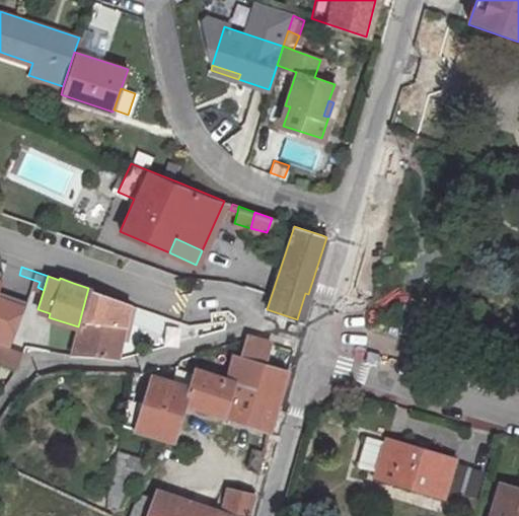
[(88,288),(78,326),(71,352),(116,356),(123,325),(126,325),(131,303),(88,288)]
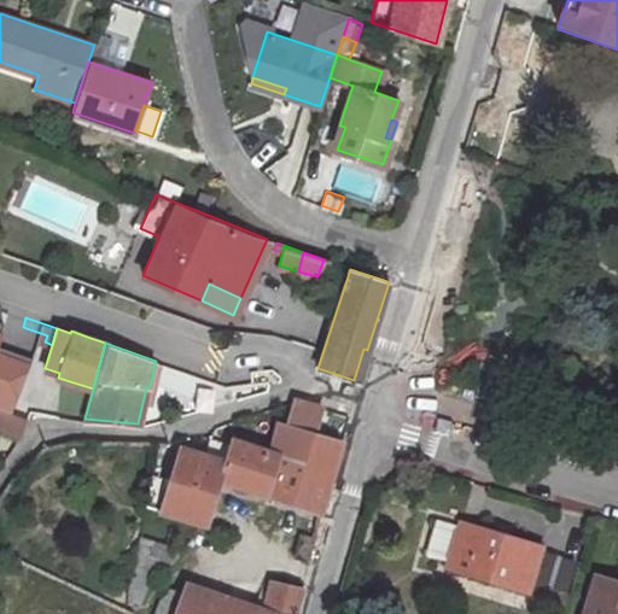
[(30,356),(0,345),(0,352),(28,363),(30,356)]
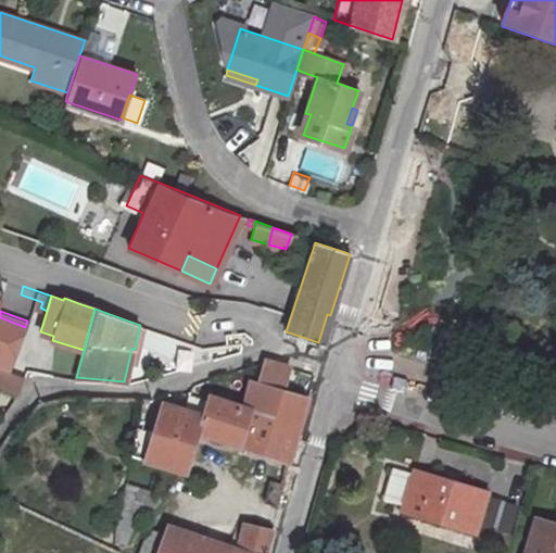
[(0,367),(9,371),(25,327),(0,317),(0,367)]
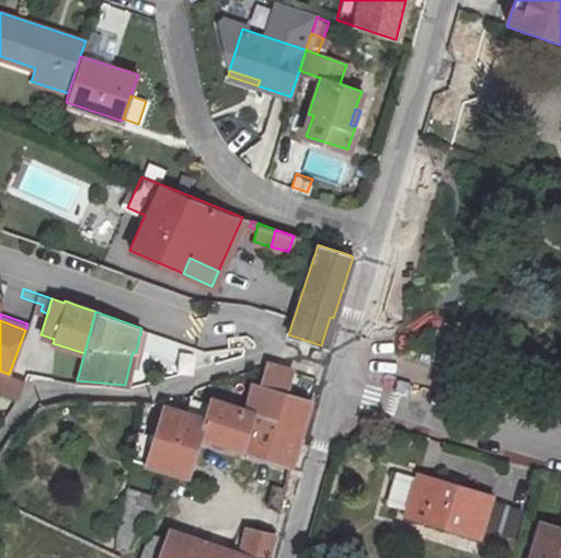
[(226,352),(225,345),(212,348),(213,355),(226,352)]
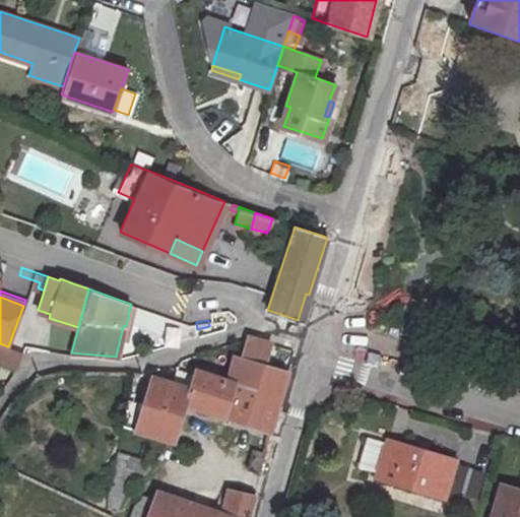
[(248,335),(240,358),(262,364),(265,357),(267,347),(269,341),(248,335)]
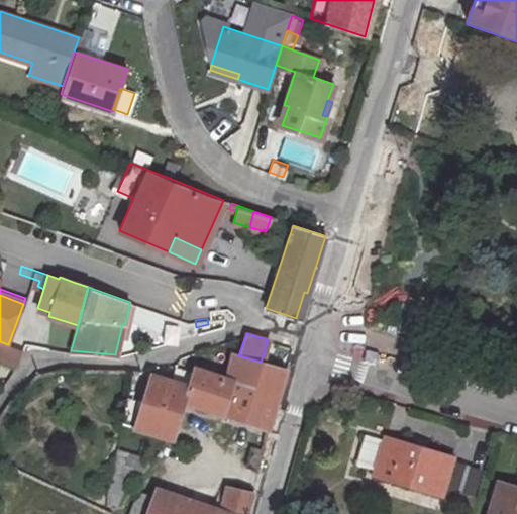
[(0,355),(15,362),(20,349),(8,344),(0,341),(0,355)]
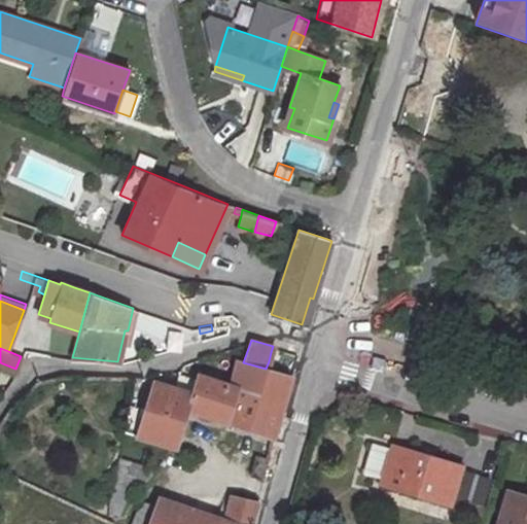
[(271,352),(269,361),(276,363),(278,354),(271,352)]
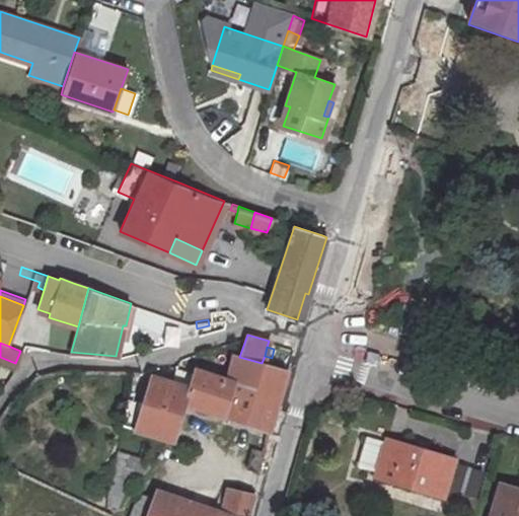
[(142,401),(140,408),(134,427),(172,438),(184,401),(267,430),(270,421),(285,370),(262,363),(239,357),(231,355),(225,375),(195,366),(188,384),(150,373),(142,401)]
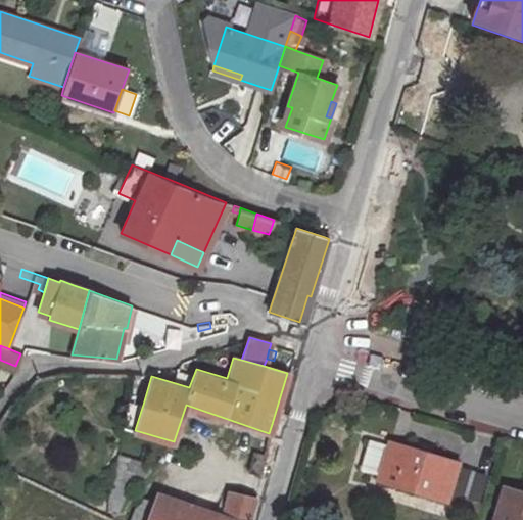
[(128,407),(141,411),(143,405),(130,400),(128,407)]
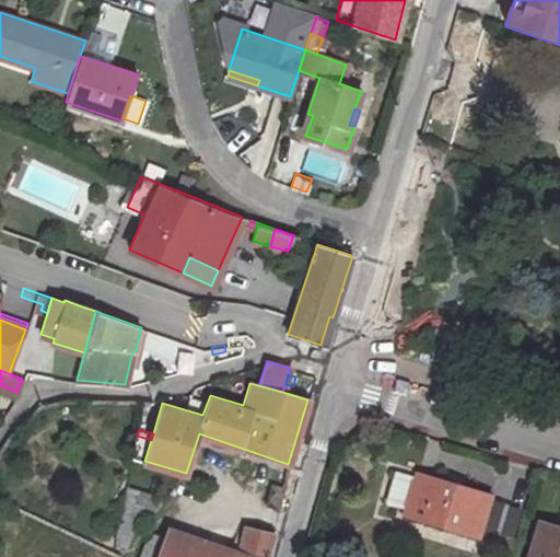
[(144,461),(151,440),(137,436),(131,455),(132,456),(144,461)]
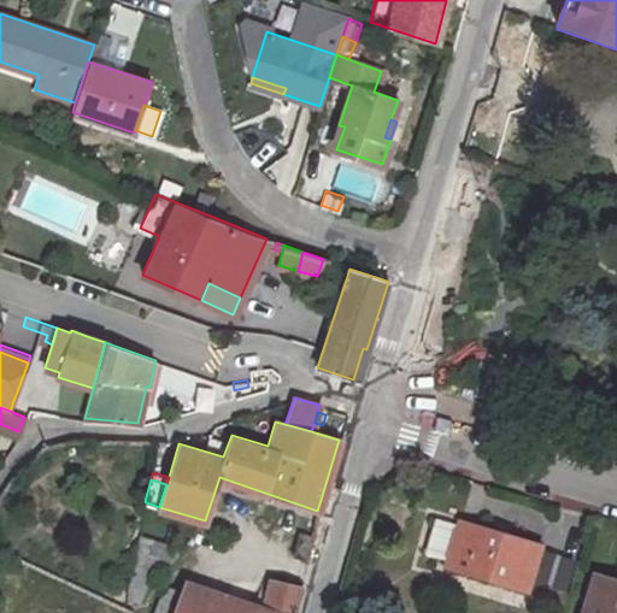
[(539,544),(458,519),(456,525),(434,519),(425,548),(447,555),(445,564),(526,588),(539,544)]
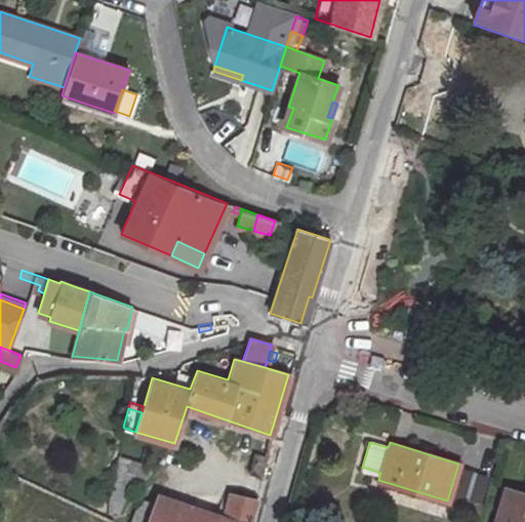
[(267,457),(268,453),(255,449),(249,471),(261,474),(267,457)]
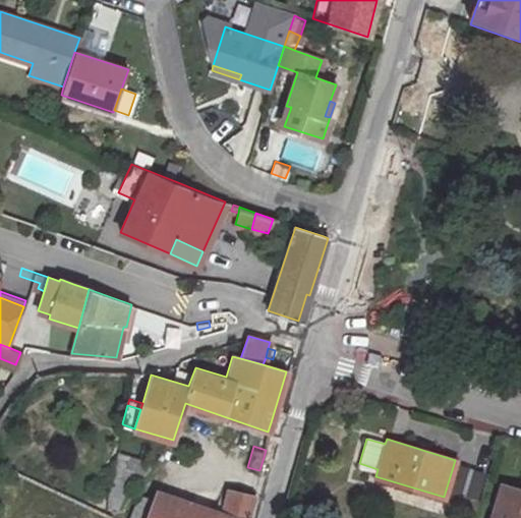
[(117,450),(105,503),(117,508),(132,472),(139,474),(145,458),(117,450)]
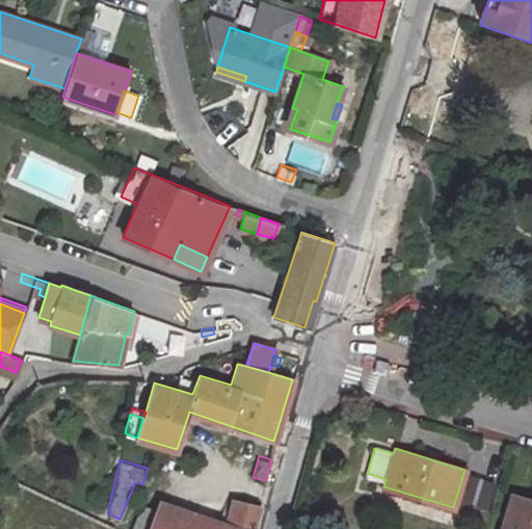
[(487,507),(496,482),(479,477),(471,501),(487,507)]
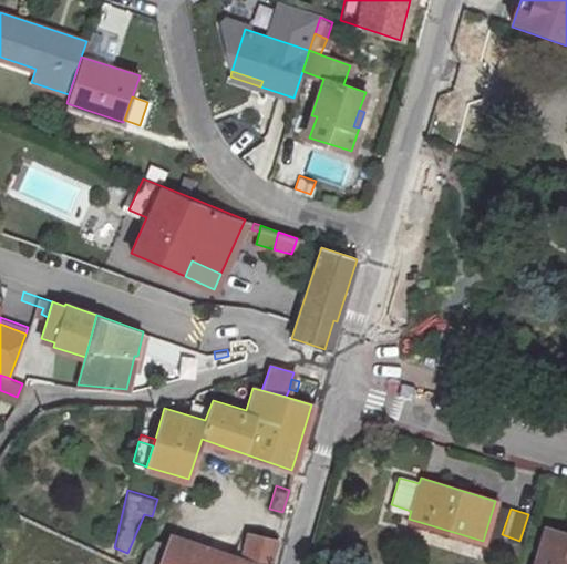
[(566,563),(566,532),(546,527),(534,563),(566,563)]
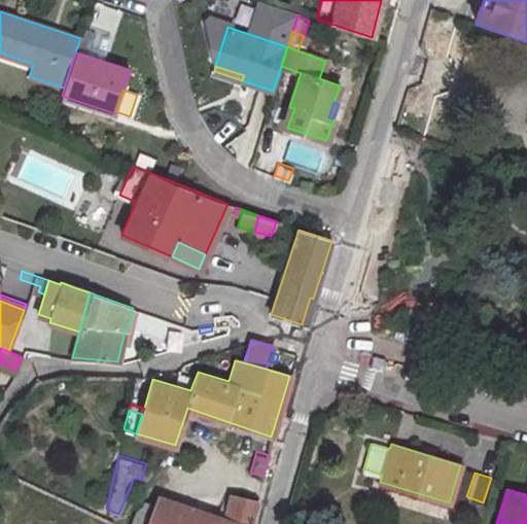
[(226,493),(219,518),(238,523),(249,523),(256,501),(226,493)]
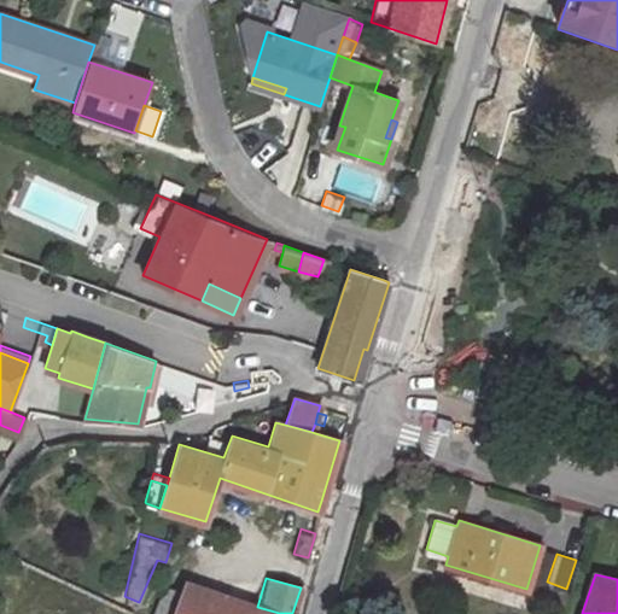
[(279,613),(257,607),(186,582),(184,590),(174,613),(279,613)]
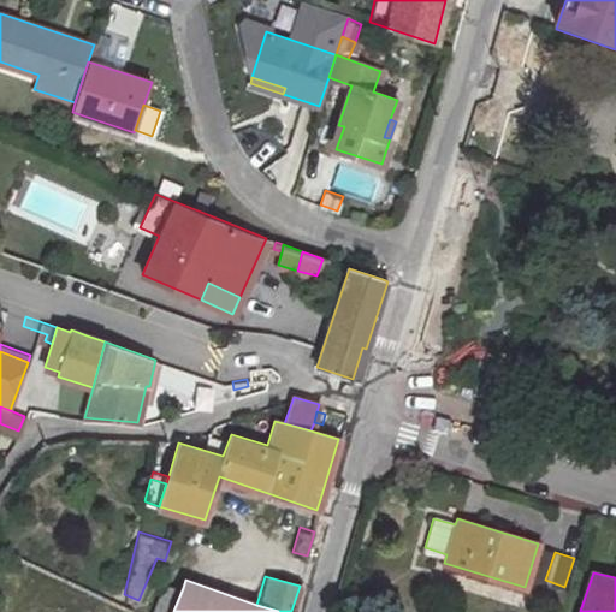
[(152,611),(173,611),(183,588),(165,582),(152,611)]
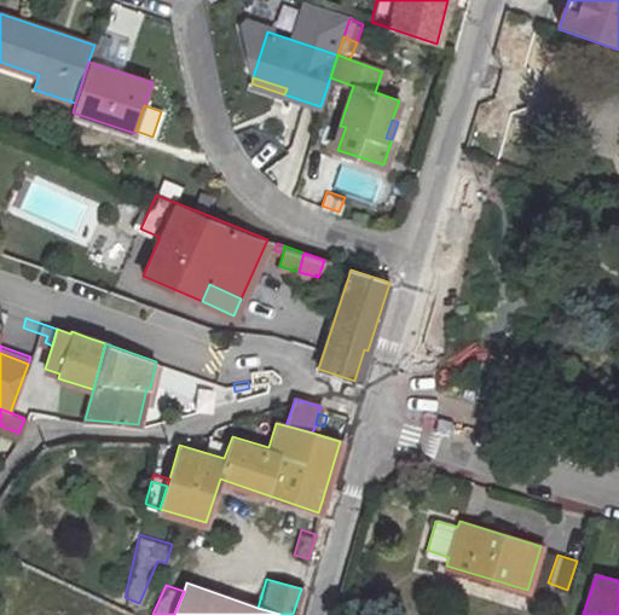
[(562,610),(566,593),(544,586),(539,603),(562,610)]
